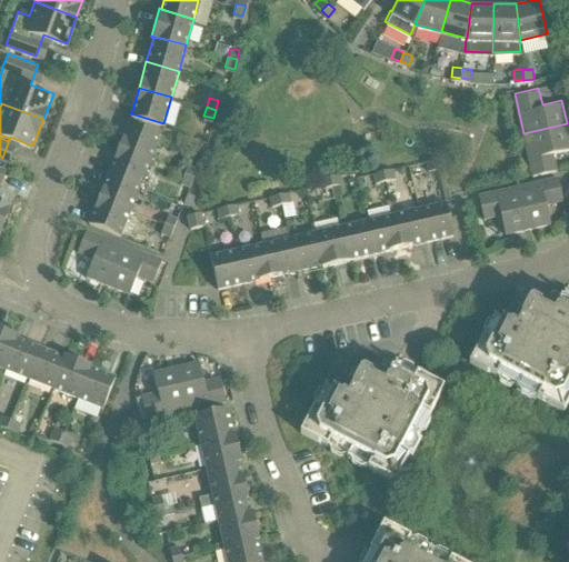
[(129,119),(129,121),(119,144),(150,157),(160,132),(129,119)]
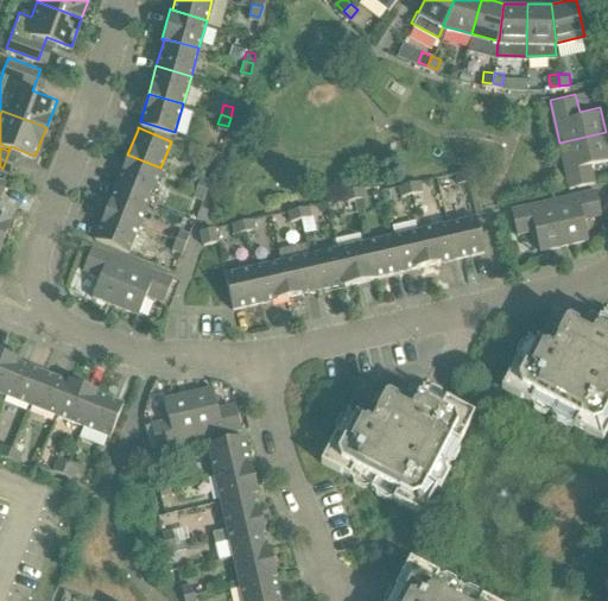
[(607,156),(607,141),(606,132),(559,143),(570,184),(594,178),(590,160),(607,156)]
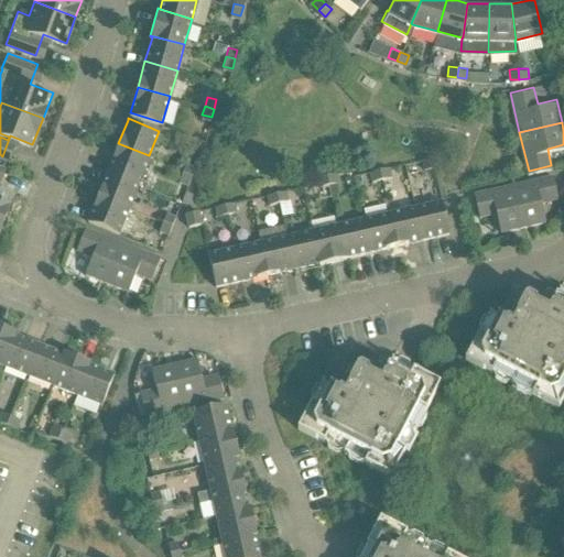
[(108,168),(139,181),(149,155),(118,143),(108,168)]
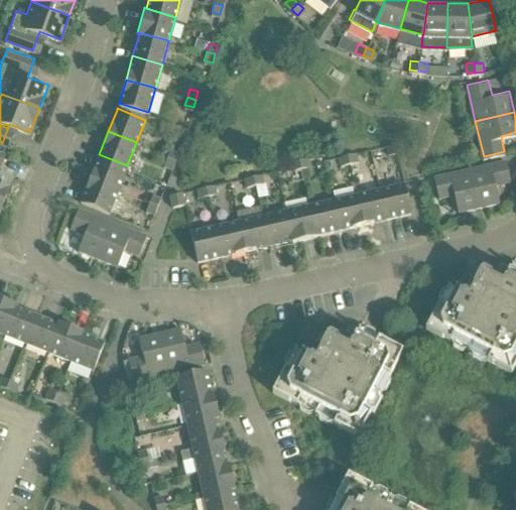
[(395,141),(387,143),(389,152),(397,150),(395,141)]
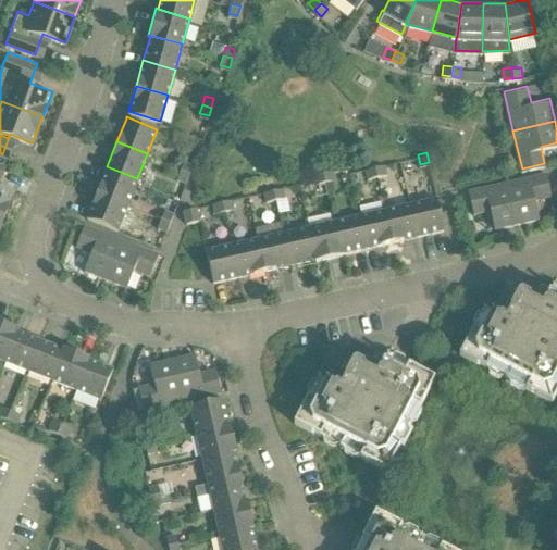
[(193,162),(184,159),(181,167),(189,171),(193,162)]
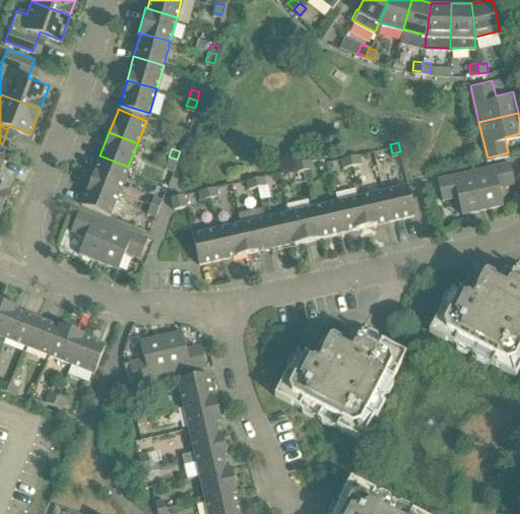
[(361,161),(359,151),(350,153),(352,163),(361,161)]
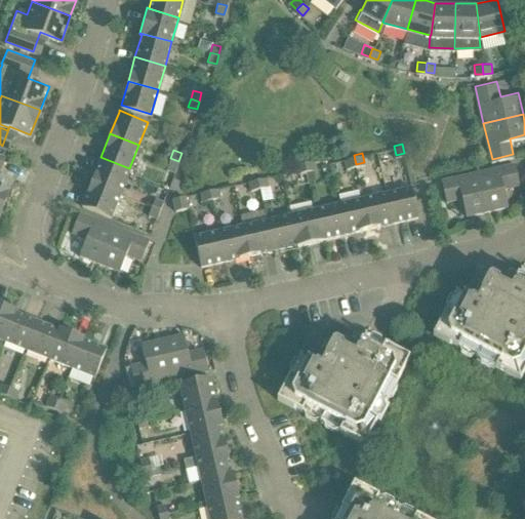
[(356,164),(354,155),(345,157),(347,166),(356,164)]
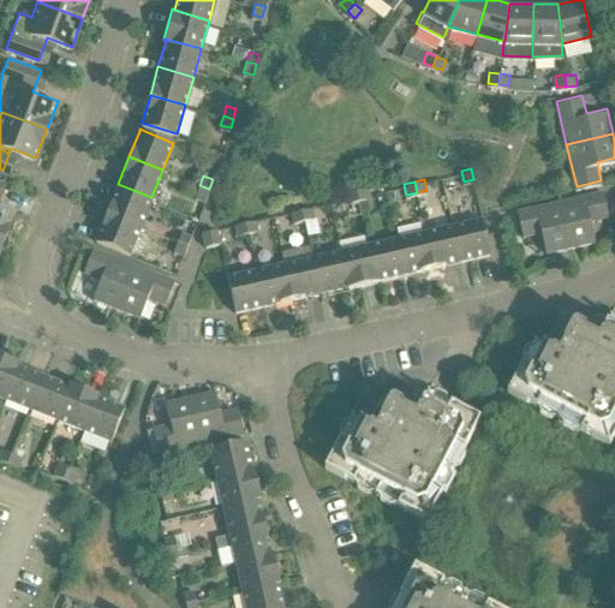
[(107,212),(141,225),(151,197),(118,184),(107,212)]
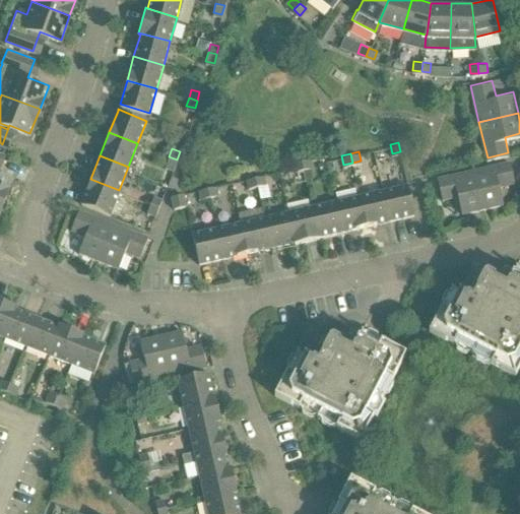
[(177,159),(169,156),(166,165),(174,168),(177,159)]
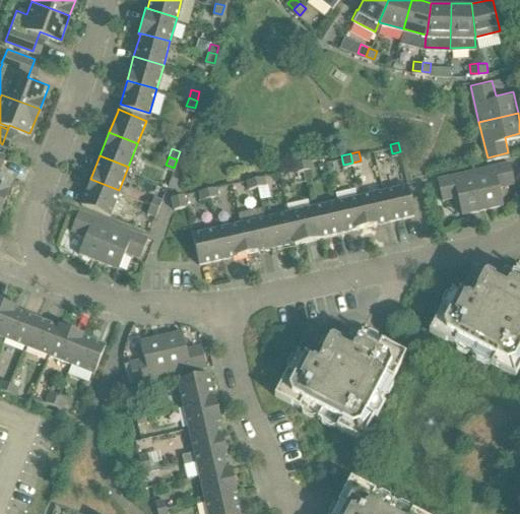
[(312,166),(310,156),(300,158),(303,168),(312,166)]
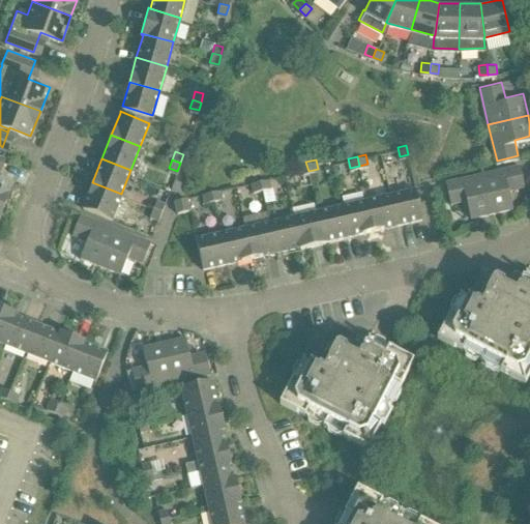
[(308,171),(305,162),(298,164),(300,172),(308,171)]
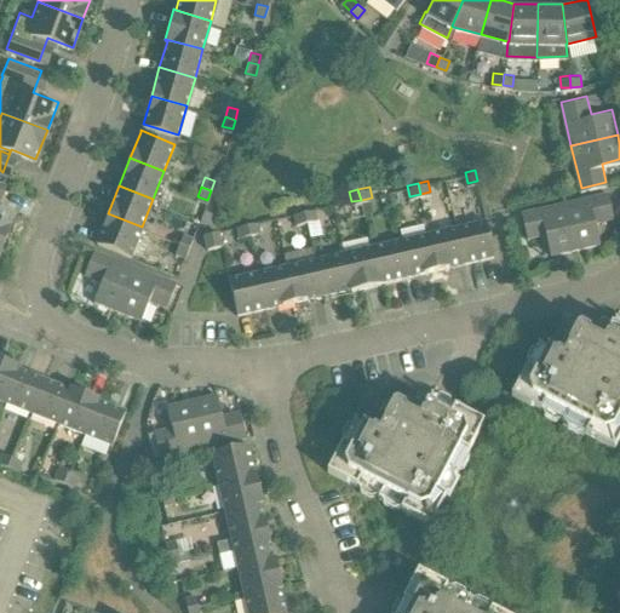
[(613,215),(608,189),(564,200),(575,246),(600,241),(595,219),(613,215)]
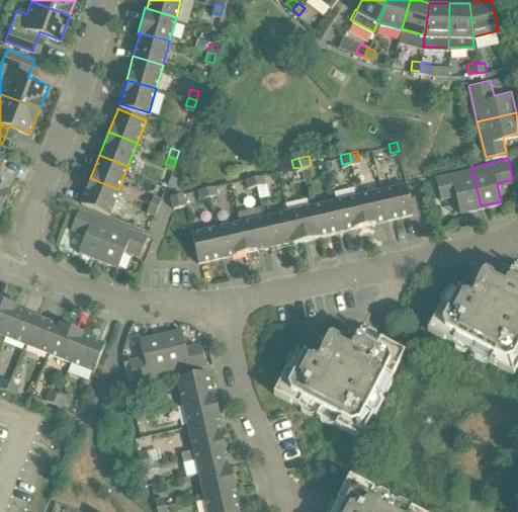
[(435,175),(440,196),(455,192),(459,210),(481,205),(471,167),(435,175)]
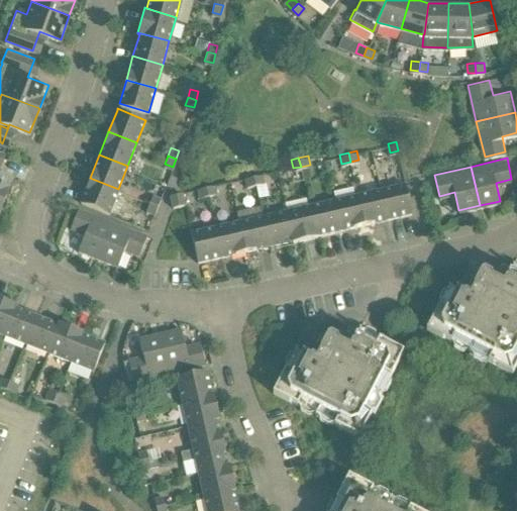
[(0,197),(4,199),(13,176),(0,171),(0,197)]
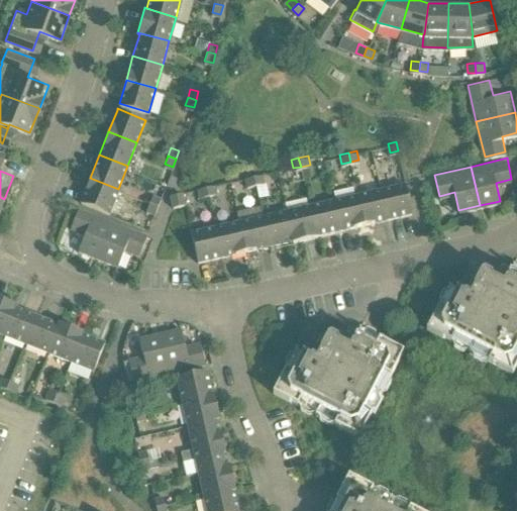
[(264,181),(262,172),(253,174),(255,183),(264,181)]
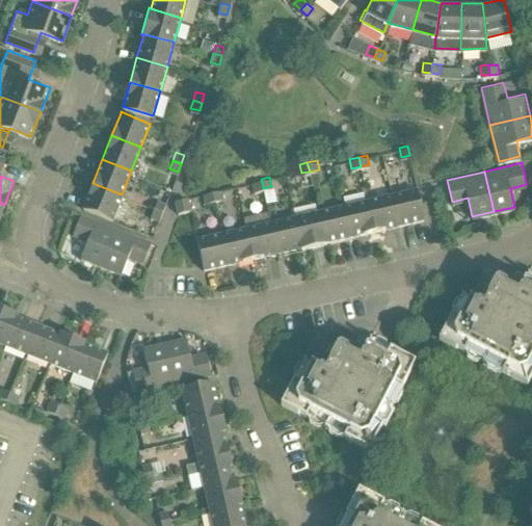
[(263,188),(261,179),(253,181),(255,190),(263,188)]
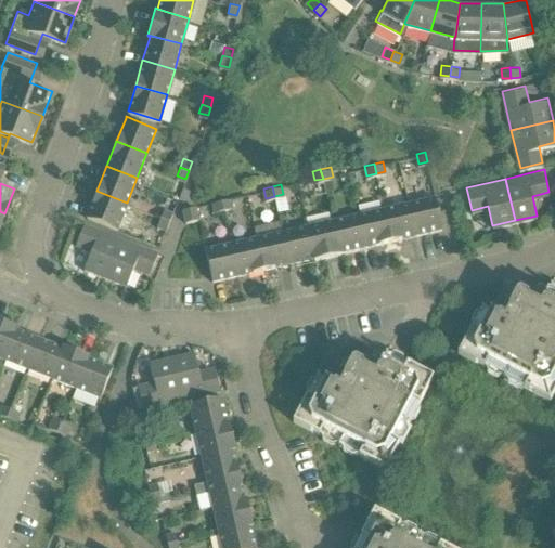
[(127,203),(97,191),(87,214),(117,227),(127,203)]
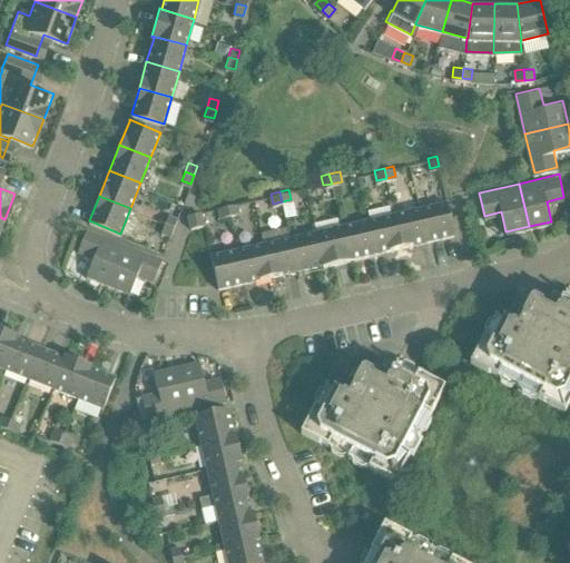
[(421,206),(428,239),(454,233),(446,200),(421,206)]
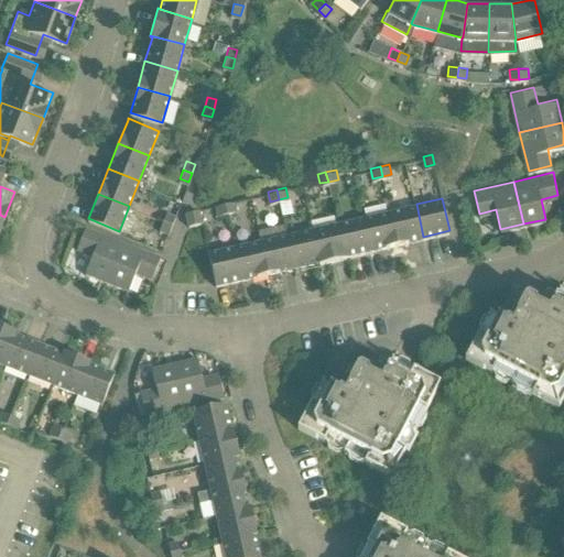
[(236,209),(235,199),(225,201),(227,211),(236,209)]
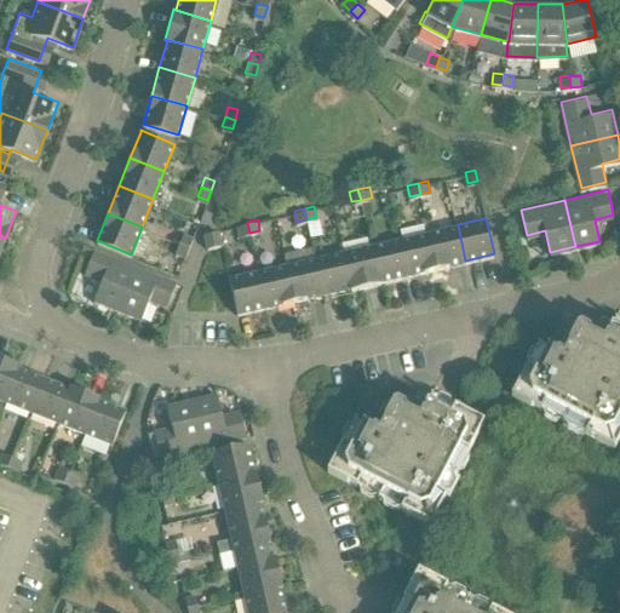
[(250,233),(247,222),(237,224),(240,234),(250,233)]
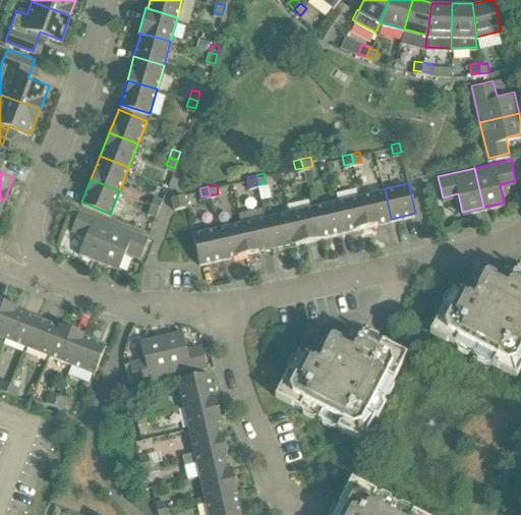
[(391,219),(385,188),(360,193),(367,224),(391,219)]
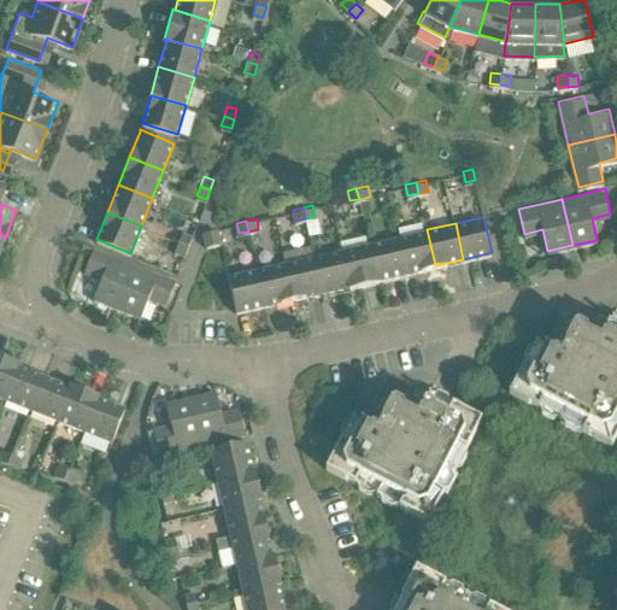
[(221,241),(218,228),(204,230),(206,245),(221,241)]
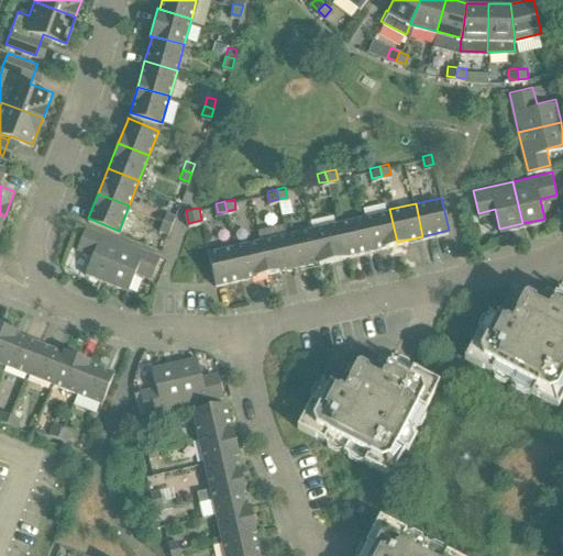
[(397,242),(389,209),(364,215),(371,247),(397,242)]
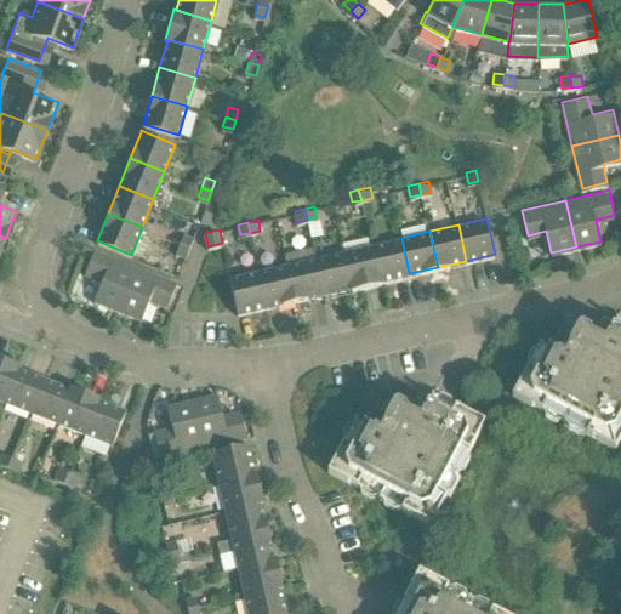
[(193,236),(184,232),(180,242),(189,245),(193,236)]
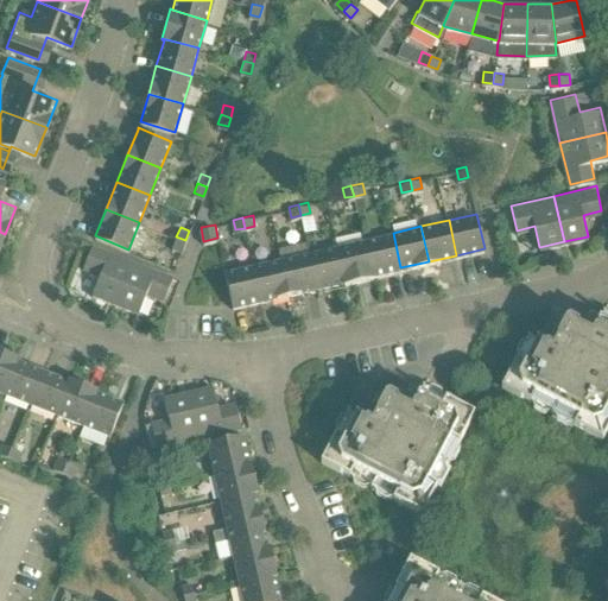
[(400,267),(393,233),(365,239),(374,273),(400,267)]
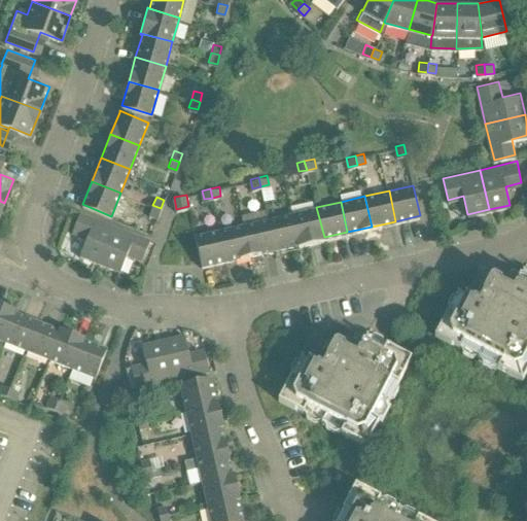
[(161,208),(152,205),(149,213),(157,216),(161,208)]
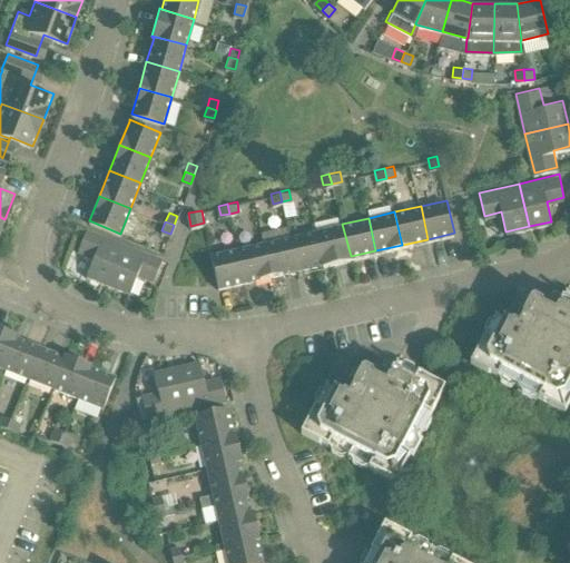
[(259,228),(263,242),(271,274),(297,268),(290,235),(288,236),(286,224),(259,228)]
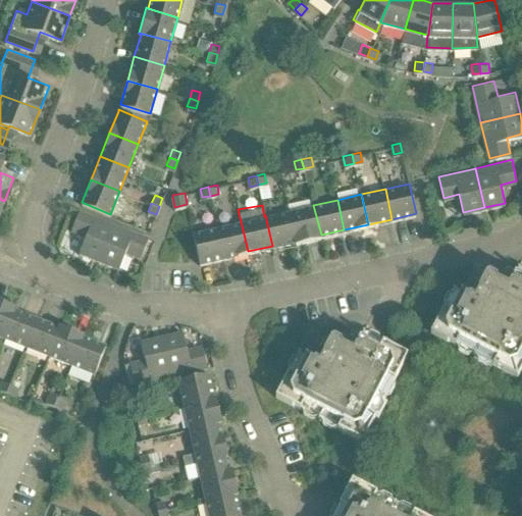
[(321,237),(321,235),(313,205),(289,210),(296,242),(321,237)]
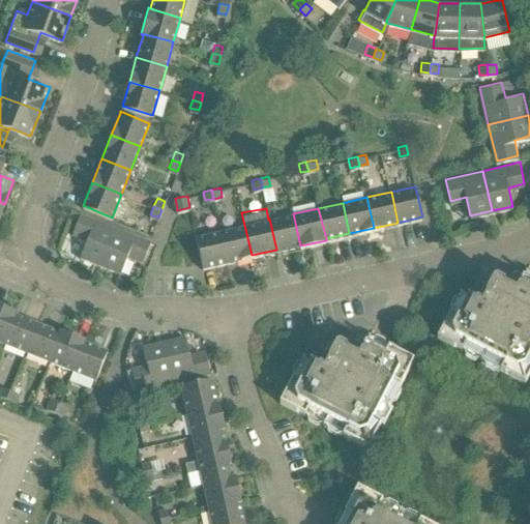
[(72,232),(87,238),(81,255),(100,263),(116,225),(81,211),(72,232)]
